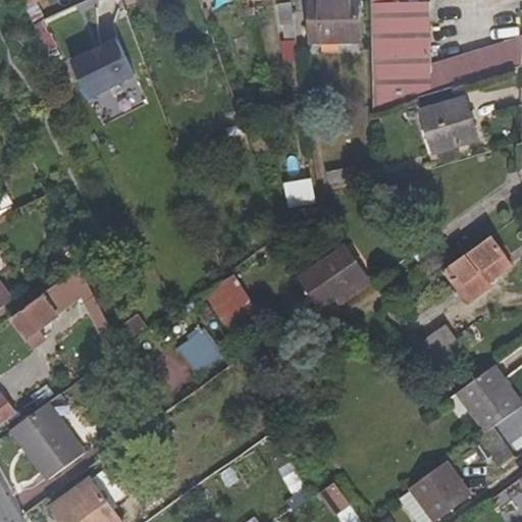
[(308,0),(309,42),(360,41),(358,0),(308,0)]
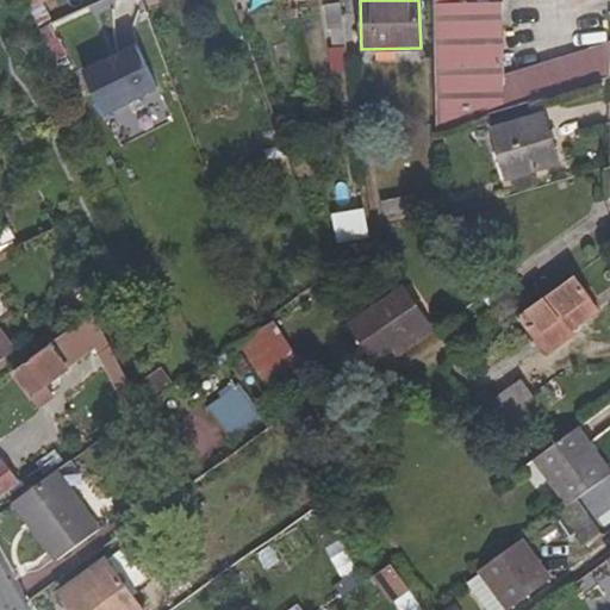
[(435,0),(435,22),(467,23),(470,0),(435,0)]
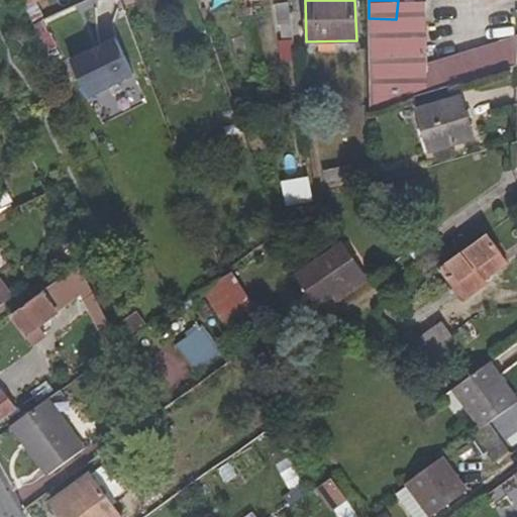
[(277,8),(281,28),(293,26),(291,6),(277,8)]
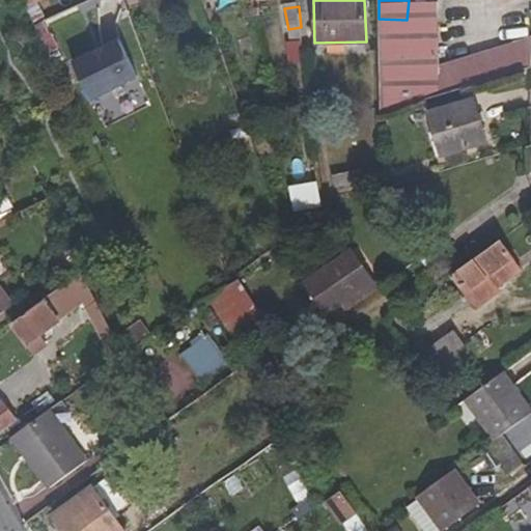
[(437,21),(407,20),(379,19),(382,116),(437,100),(437,21)]
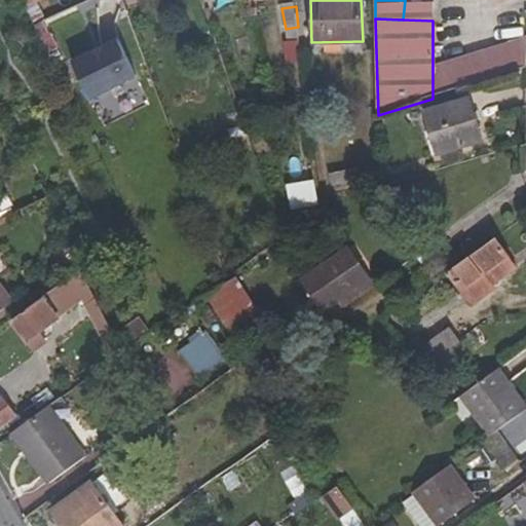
[(49,49),(58,45),(44,21),(36,25),(49,49)]
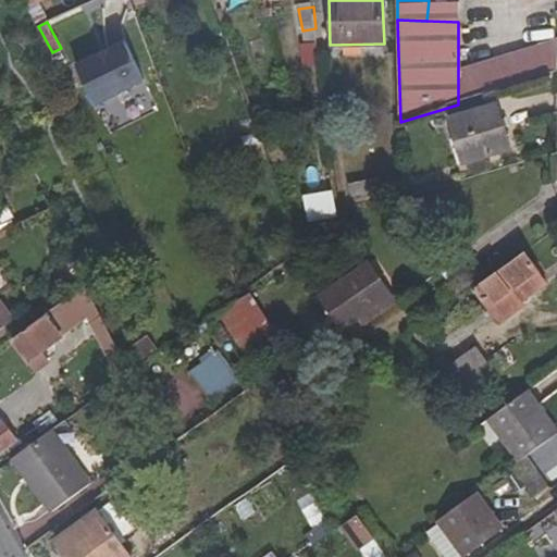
[(146,85),(127,46),(78,69),(97,108),(146,85)]
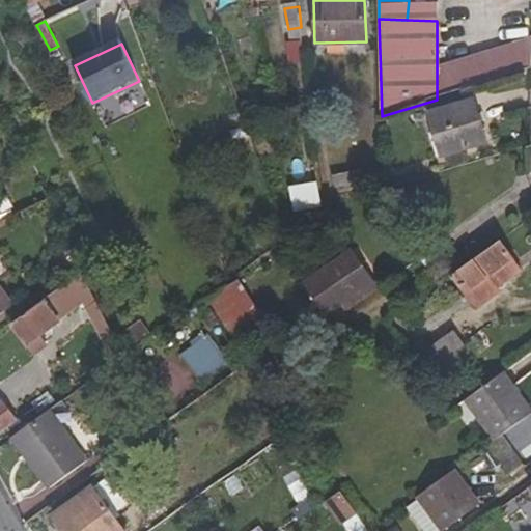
[(476,98),(434,111),(446,154),(490,139),(476,98)]
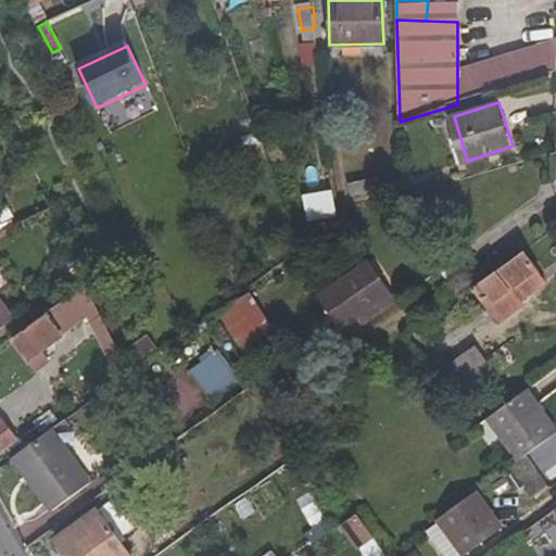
[(377,180),(375,171),(349,176),(350,187),(377,180)]
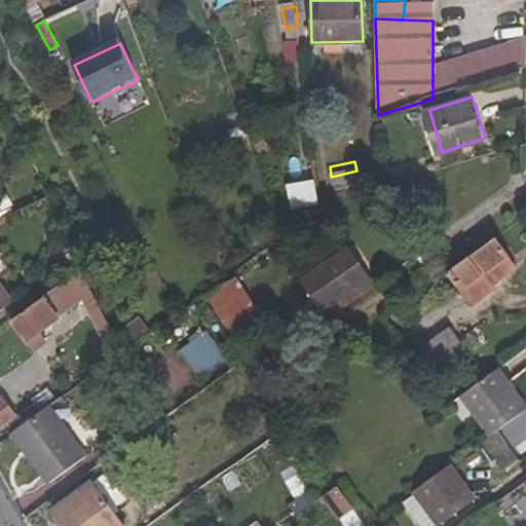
[(283,237),(298,232),(293,218),(288,219),(277,222),(283,237)]
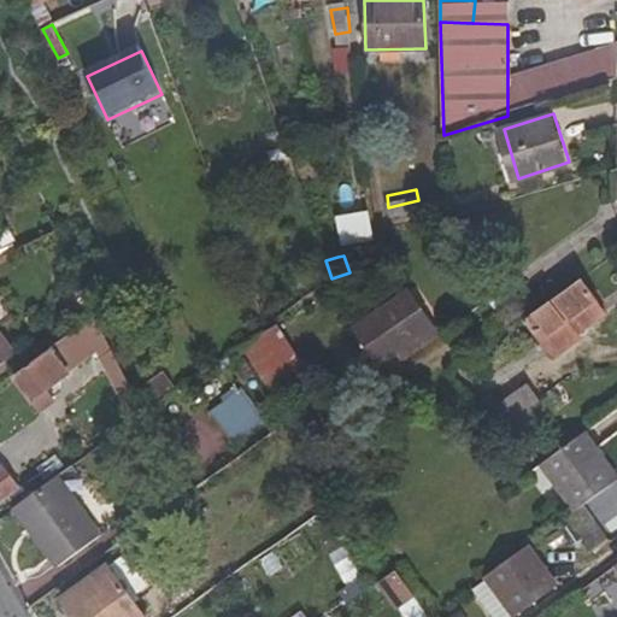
[(579,280),(528,317),(554,358),(580,341),(575,333),(604,313),(579,280)]
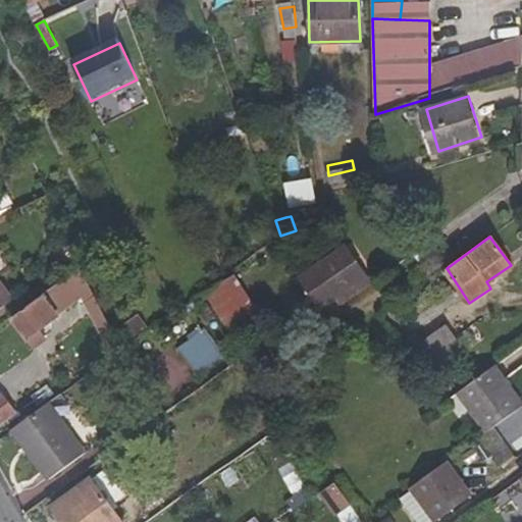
[(323,312),(340,300),(369,278),(348,249),(301,281),(323,312)]
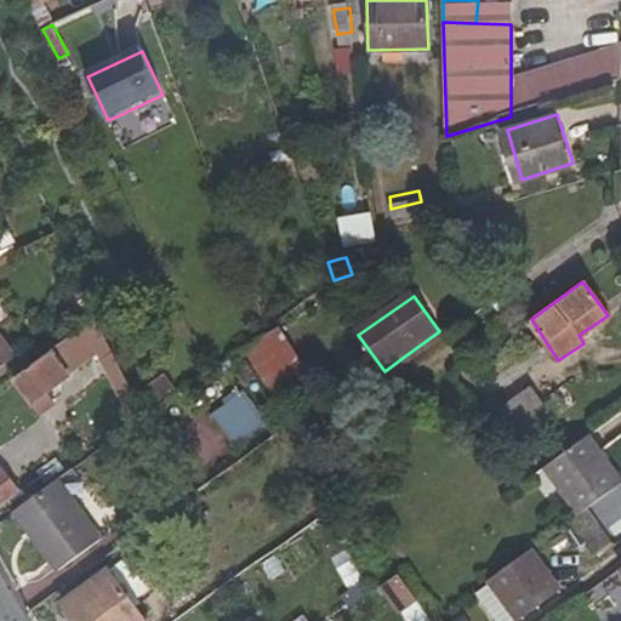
[(55,347),(57,349),(18,377),(36,400),(73,374),(63,362),(91,340),(136,426),(147,419),(96,317),(55,347)]
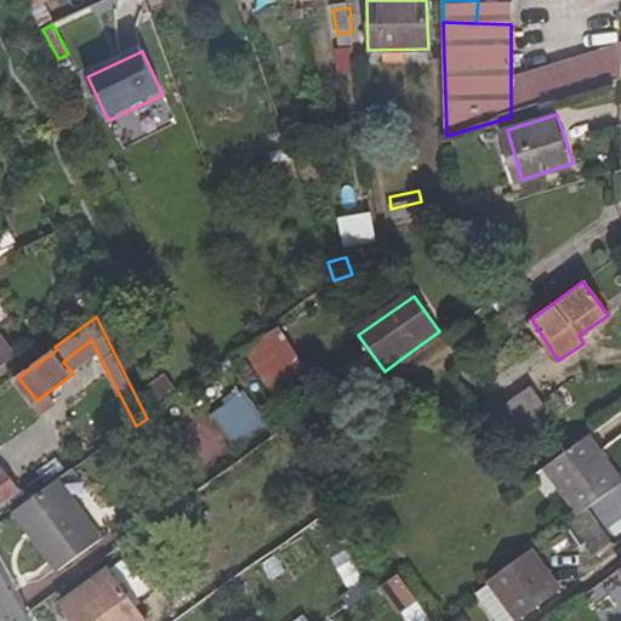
[(408,364),(444,339),(439,331),(404,357),(408,364)]
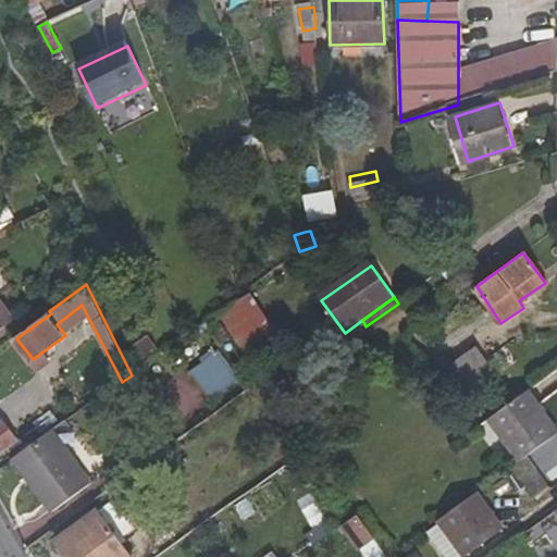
[(0,330),(13,321),(0,301),(0,330)]
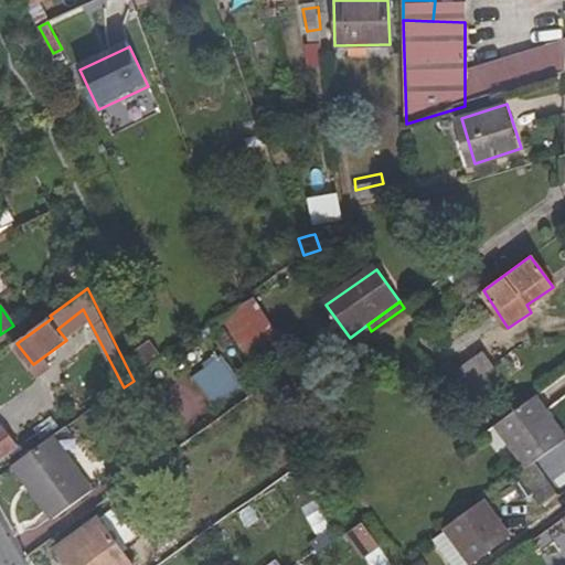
[(223,321),(251,365),(274,352),(248,307),(223,321)]
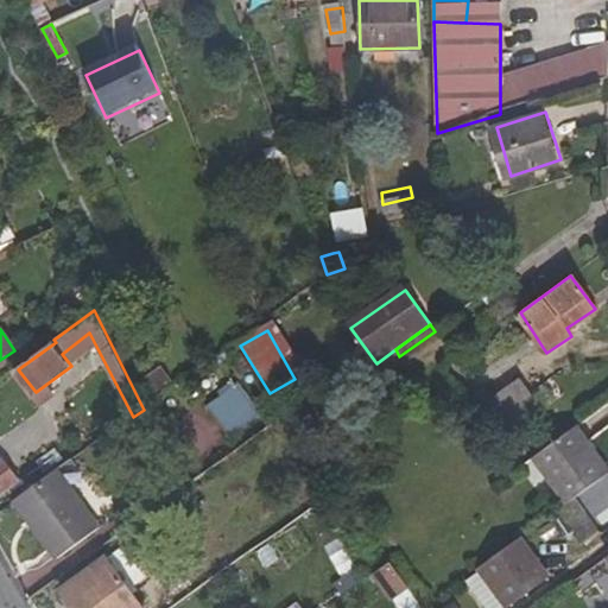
[(162,366),(143,379),(152,394),(172,380),(162,366)]
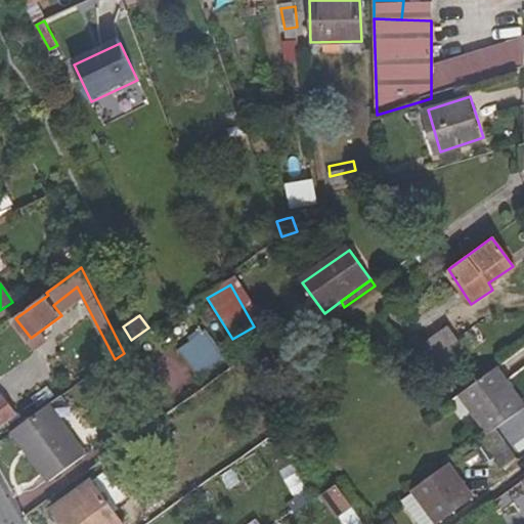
[(469,353),(448,325),(419,345),(439,374),(469,353)]
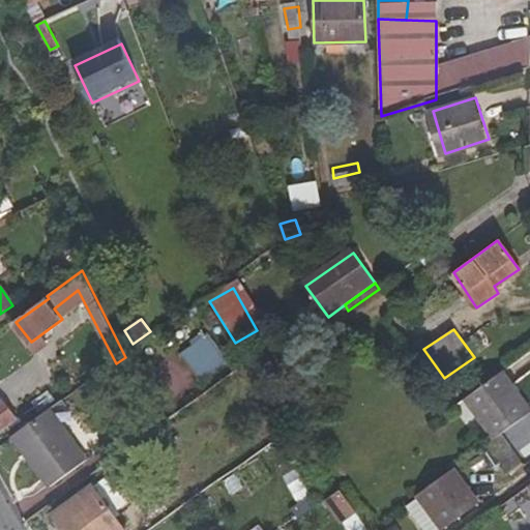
[(282,346),(273,333),(261,341),(269,354),(282,346)]
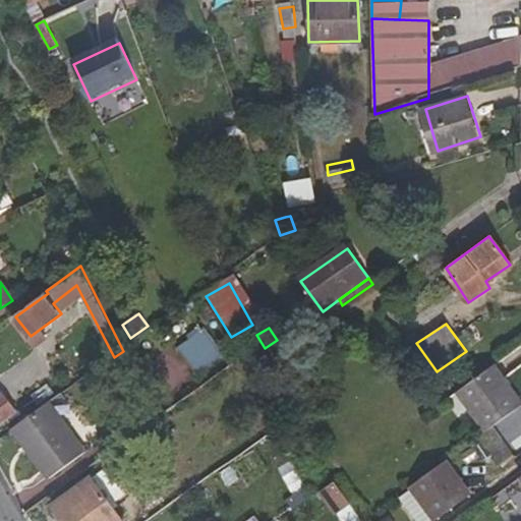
[(203,335),(174,352),(192,382),(221,362),(203,335)]
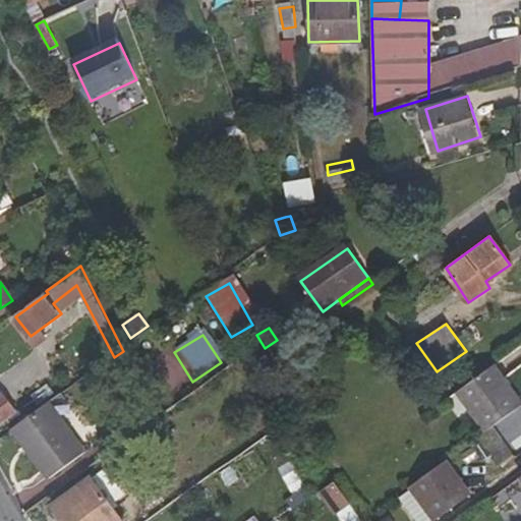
[(520,398),(496,363),(460,390),(490,427),(493,426),(520,404),(520,398)]
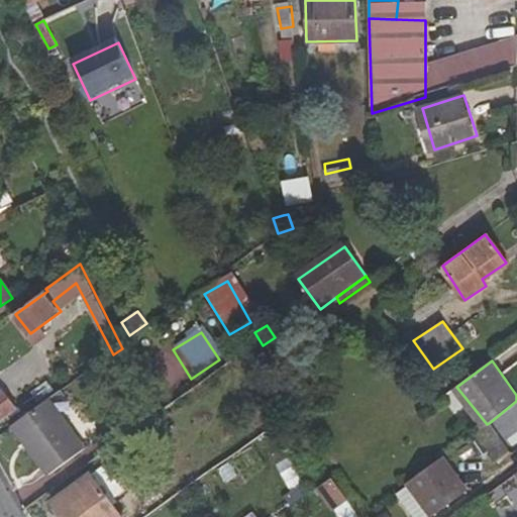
[(0,418),(16,408),(4,391),(0,393),(0,418)]
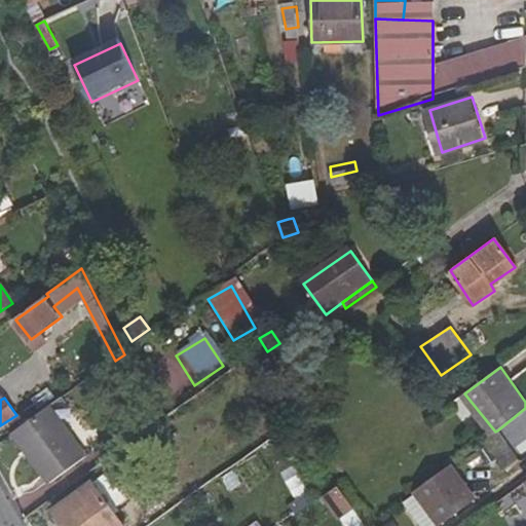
[(42,413),(6,439),(43,489),(79,463),(42,413)]
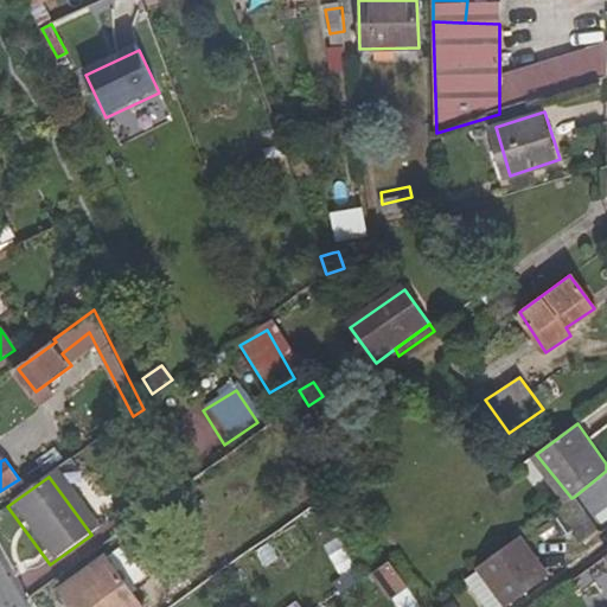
[(582,537),(596,528),(574,497),(572,498),(558,508),(582,537)]
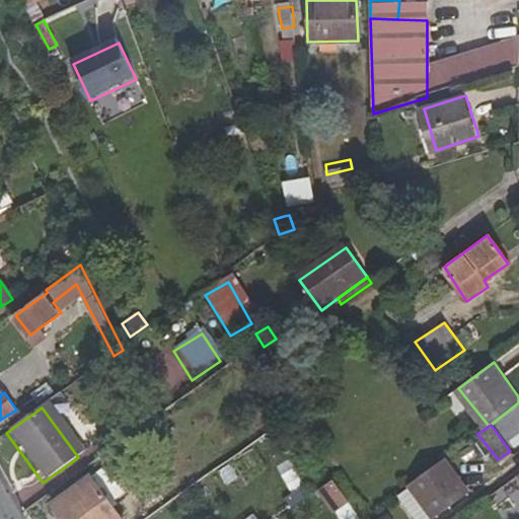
[(434,518),(469,493),(444,459),(428,470),(415,480),(409,485),(434,518)]
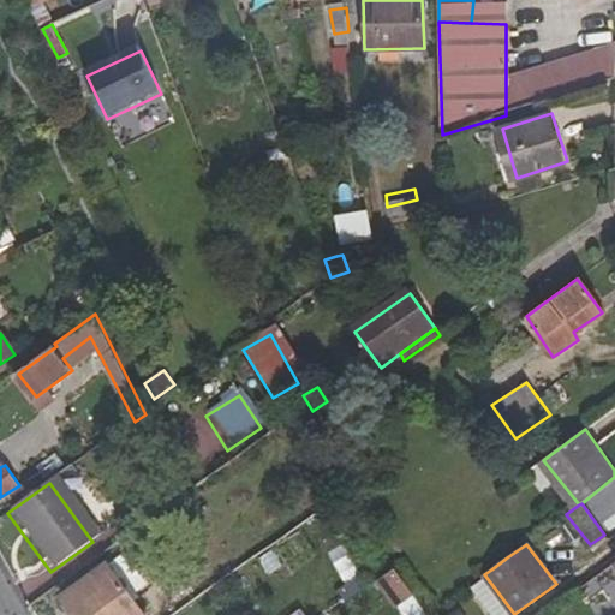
[(497,545),(482,556),(491,569),(507,557),(497,545)]
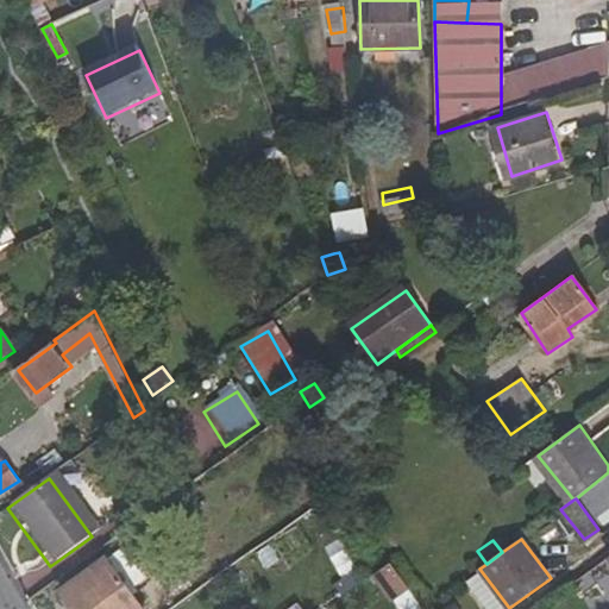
[(140,608),(108,560),(63,592),(74,608),(140,608)]
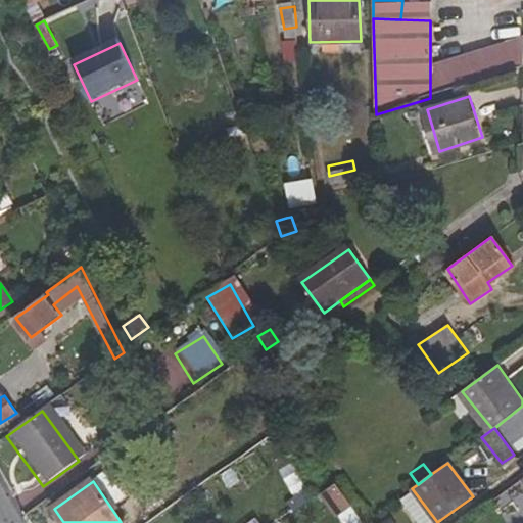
[(334,518),(352,505),(337,482),(319,494),(334,518)]
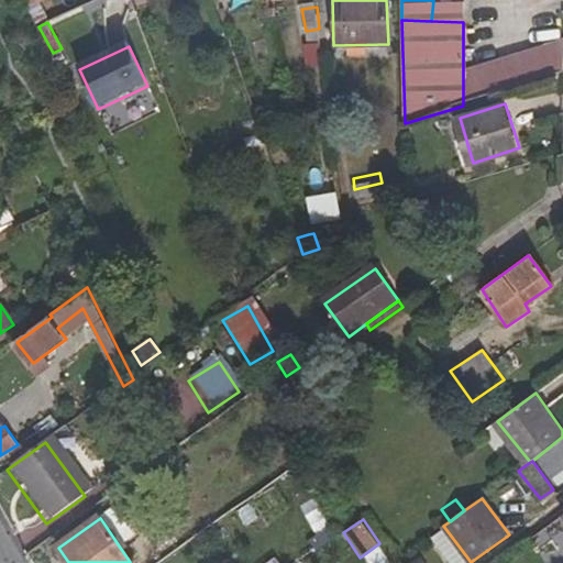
[(381,547),(365,555),(368,562),(387,562),(389,562),(381,547)]
